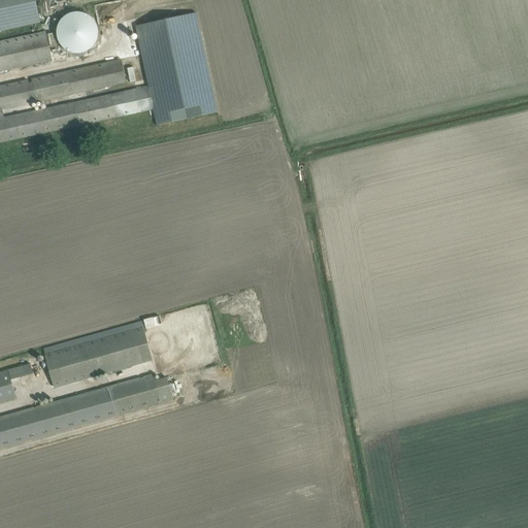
[(0,0),(0,31),(40,23),(35,0),(0,0)]
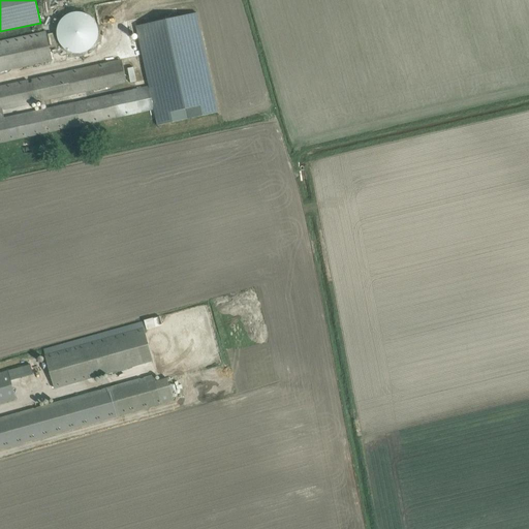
[(96,21),(83,10),(66,12),(55,27),(57,44),(71,55),(89,52),(99,38),(96,21)]
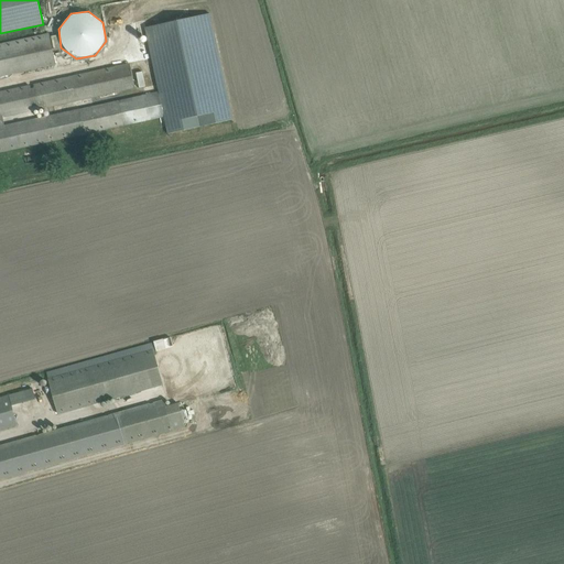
[(144,28),(167,134),(232,120),(209,13),(144,28)]
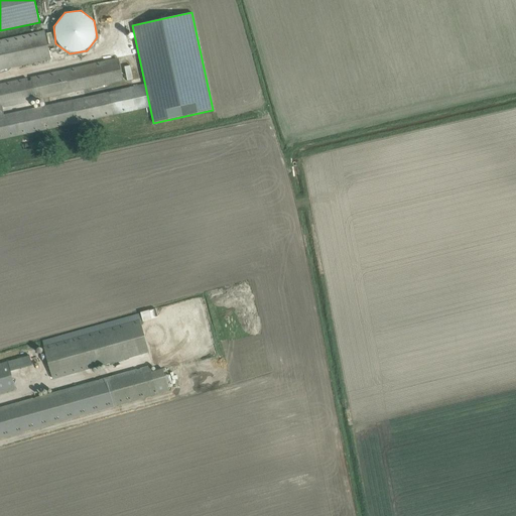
[(0,71),(51,60),(45,31),(0,40),(0,71)]
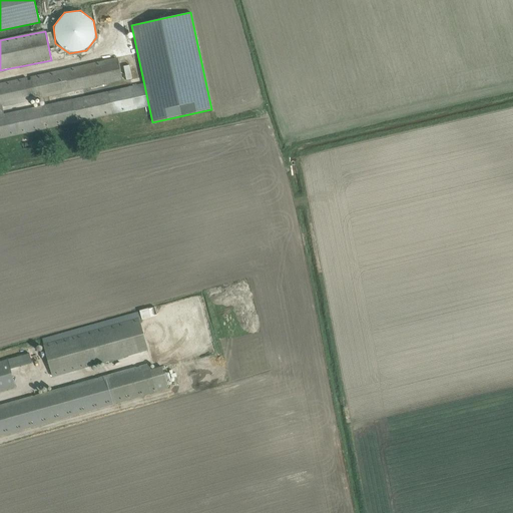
[(123,80),(118,58),(0,83),(0,139),(138,109),(132,85),(5,114),(3,107),(123,80)]
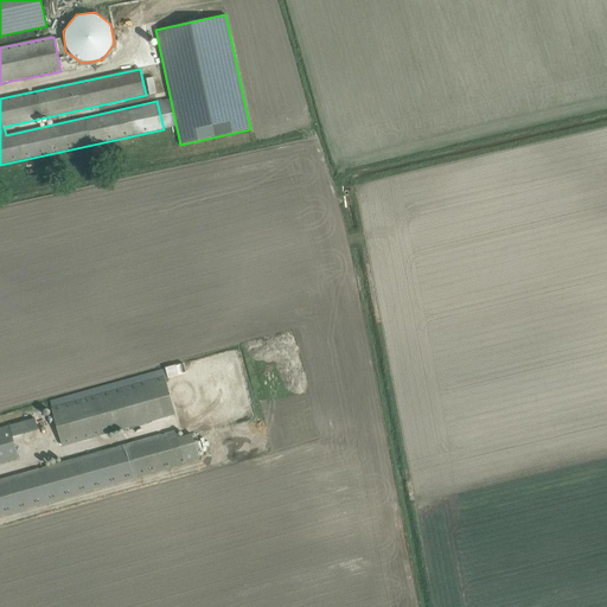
[(177,365),(50,401),(52,409),(63,446),(176,414),(166,379),(183,375),(183,374),(186,372),(184,364),(177,365)]
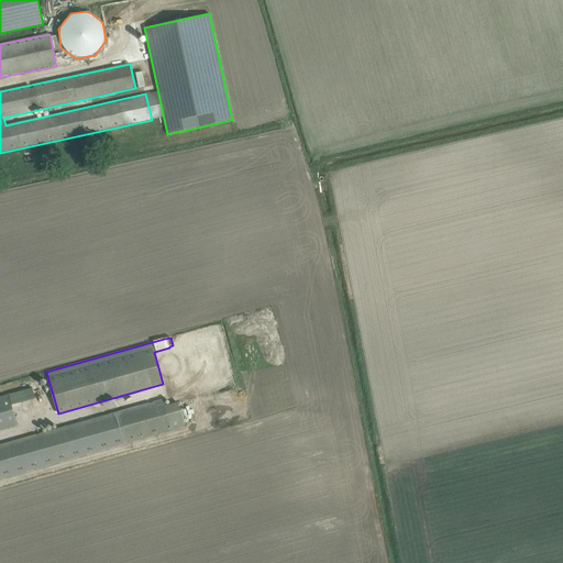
[(0,429),(17,424),(9,395),(0,396),(0,429)]
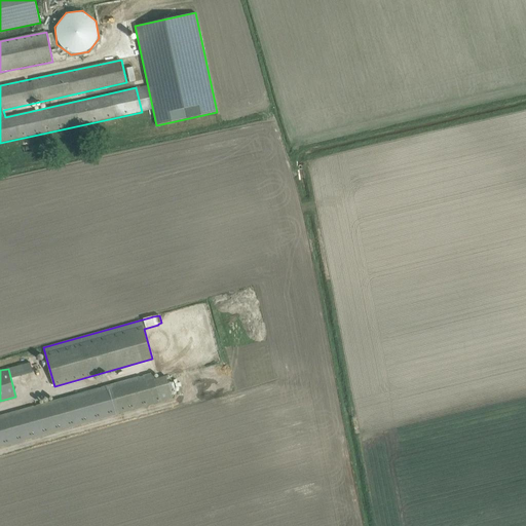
[(0,446),(173,398),(166,375),(155,378),(153,373),(0,415),(0,446)]
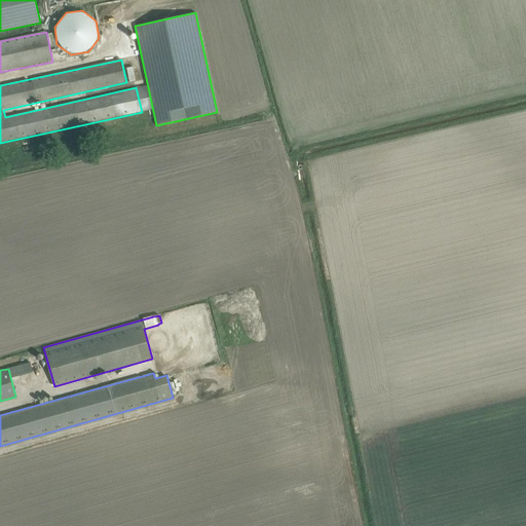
All buildings are outlined.
